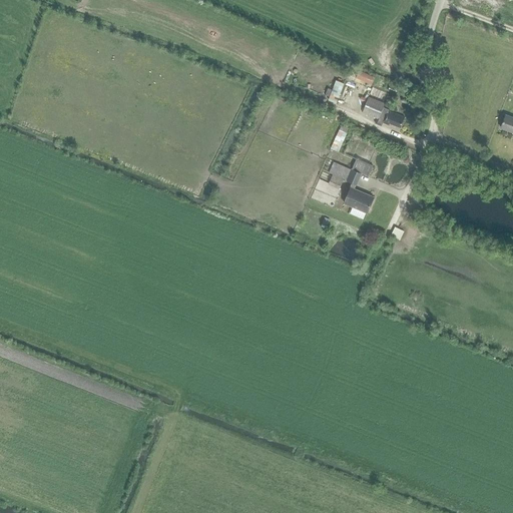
[(467,0),(467,2),(480,6),(487,9),(490,0),(467,0)]
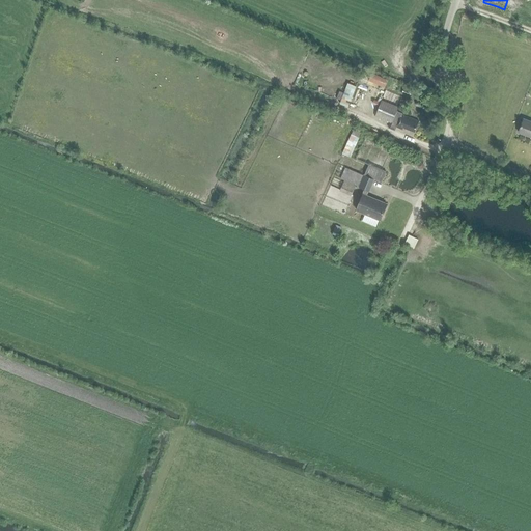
[(328,24),(351,34),(354,28),(330,18),(328,24)]
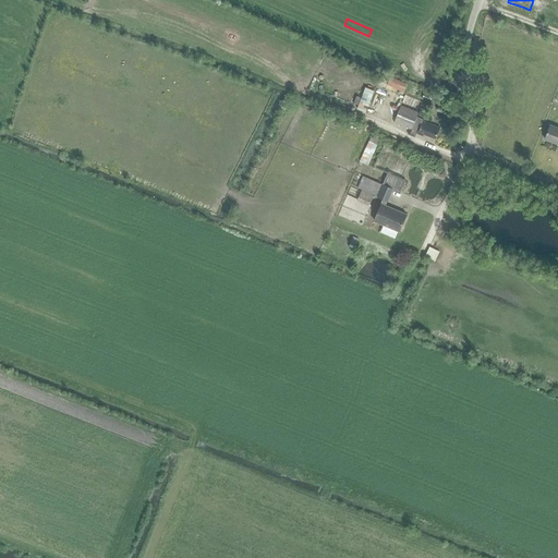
[(408,84),(390,76),(387,84),(404,92),(408,84)]
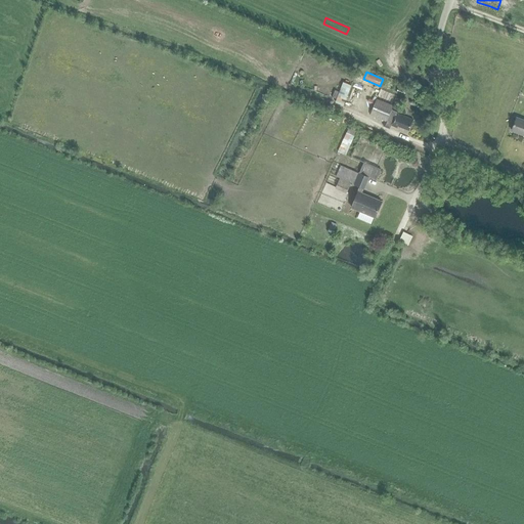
[(335,90),(332,97),(337,99),(336,102),(344,105),(351,85),(343,82),(342,84),(338,83),(337,87),(341,89),(339,92),(335,90)]
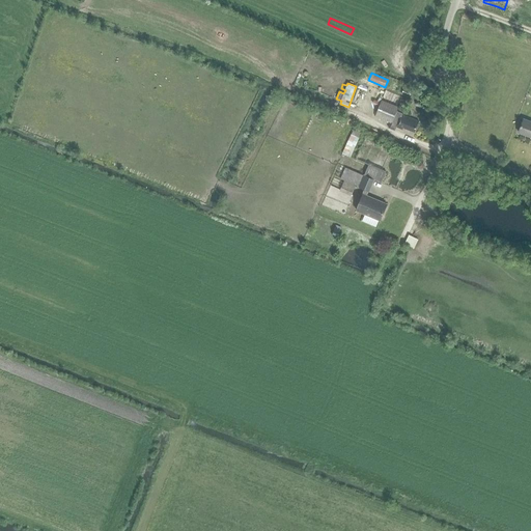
[(403,128),(414,132),(418,121),(401,115),(402,113),(396,111),(397,108),(381,102),(374,116),(391,123),(392,120),(397,122),(396,127),(402,130),(403,128)]
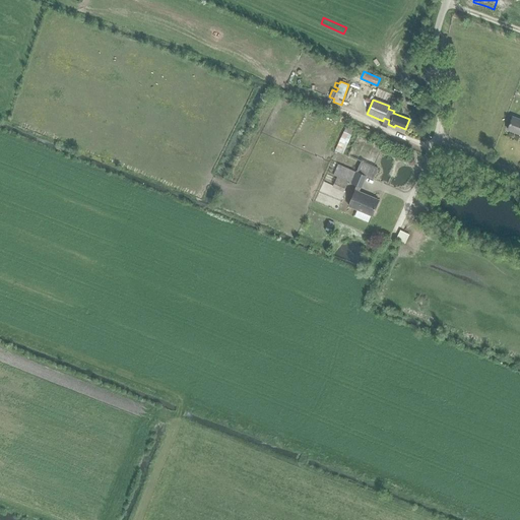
[(519,120),(512,118),(508,130),(519,134),(519,120)]
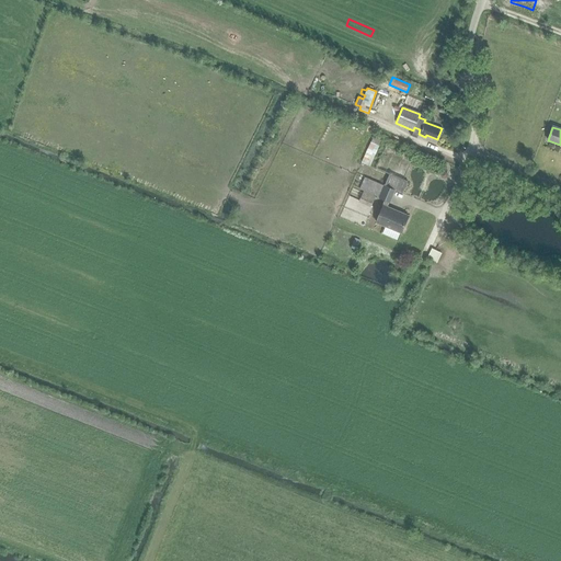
[(389,201),(390,202),(395,190),(384,185),(364,178),(359,190),(363,191),(358,201),(370,206),(376,195),(379,196),(378,197),(385,199),(382,205),(384,206),(376,221),(401,232),(409,215),(387,206),(389,201)]
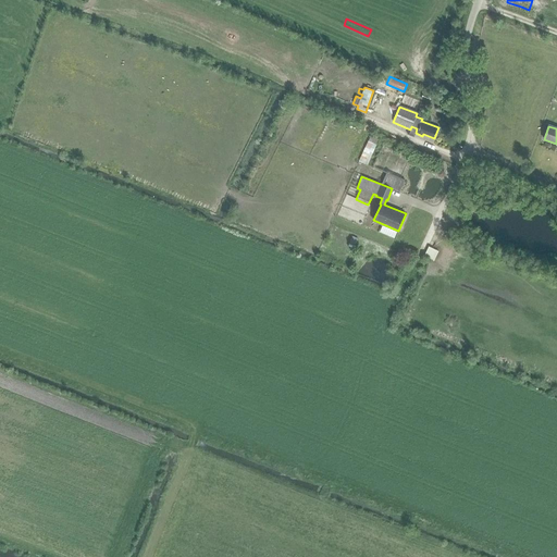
[(437,259),(442,250),(431,246),(428,255),(437,259)]
